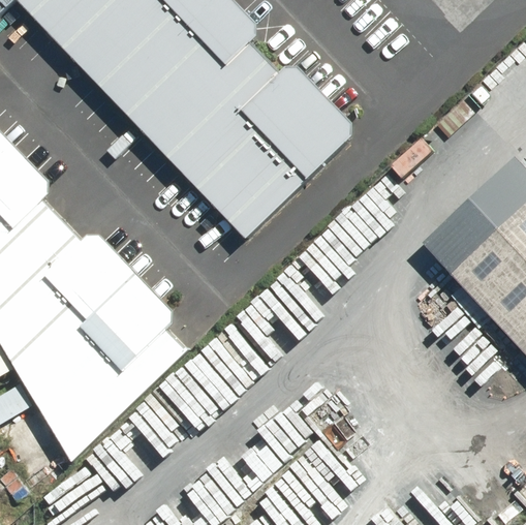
[(0,8),(8,0),(0,0),(0,8)]
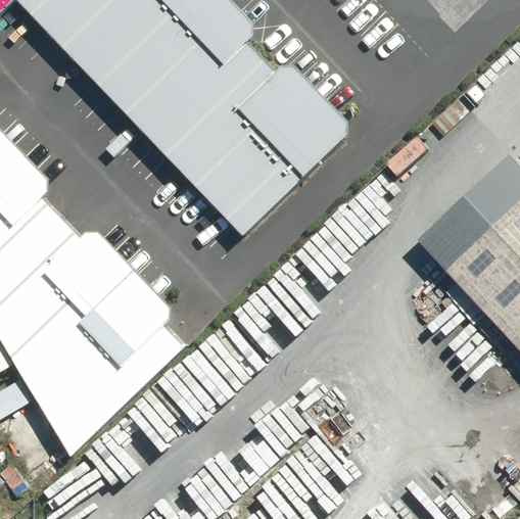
[(15,0),(14,1),(55,42),(96,83),(175,0),(15,0)]
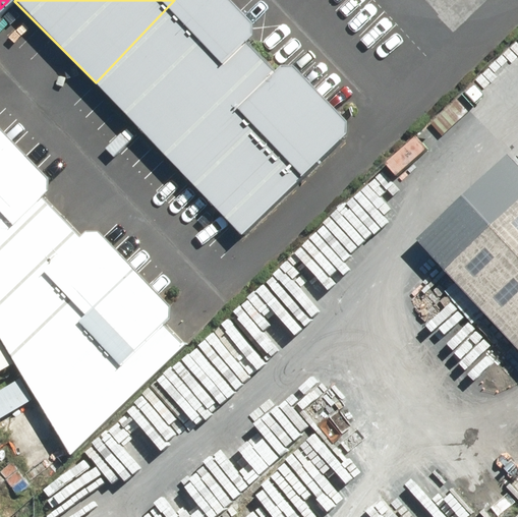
[(174,0),(96,82),(113,100),(178,167),(274,70),(250,44),(250,23),(227,0),(174,0)]
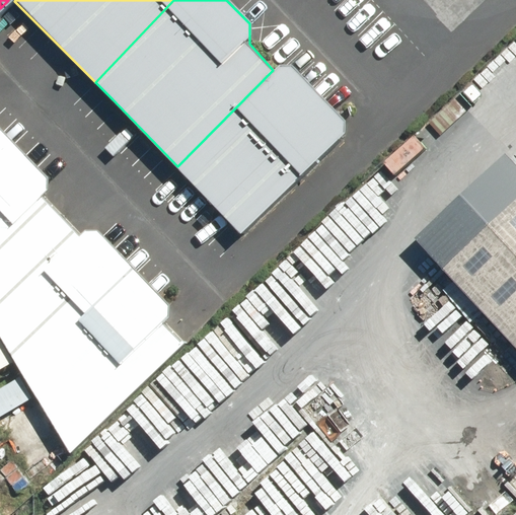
[(293,69),(273,70),(177,166),(196,187),(239,233),(347,137),(346,122),(293,69)]
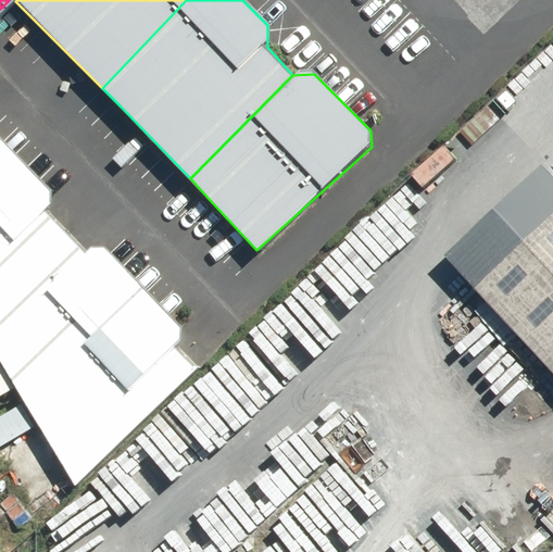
[(0,167),(16,154),(0,138),(0,167)]
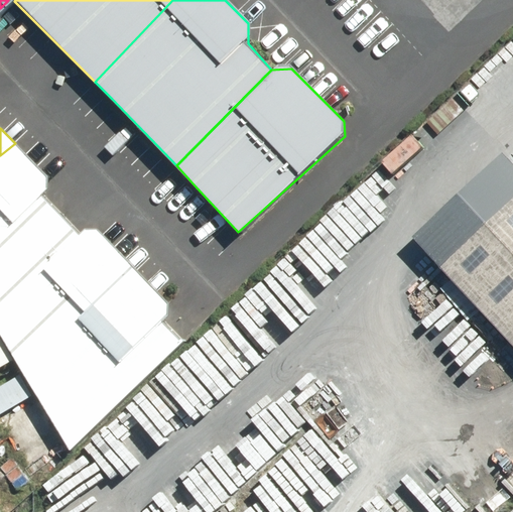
[(15,143),(0,155),(0,297),(75,228),(60,212),(45,195),(47,175),(15,143)]
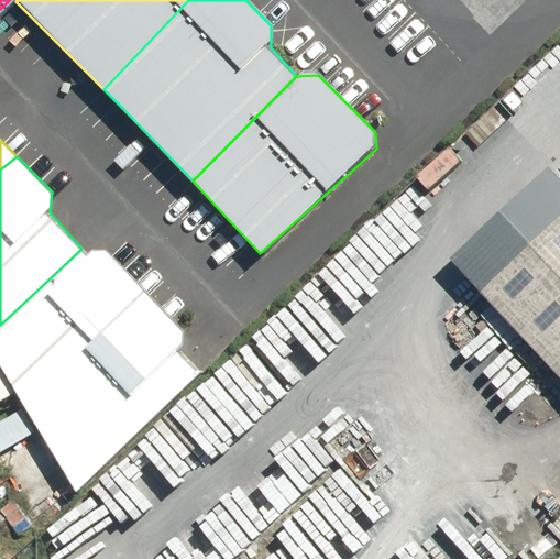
[(559,185),(452,283),(559,402),(559,185)]
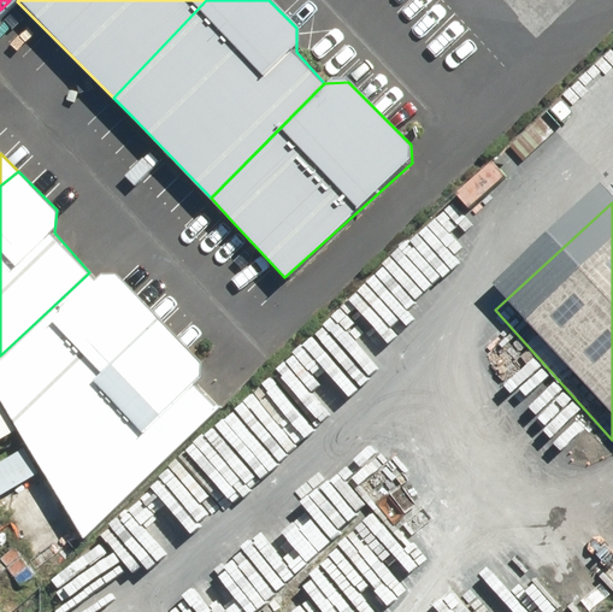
[(115,275),(89,272),(0,355),(0,401),(27,447),(157,316),(115,275)]
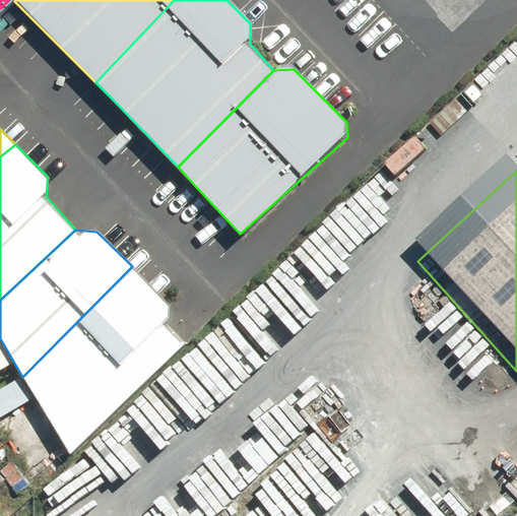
[(168,304),(132,266),(22,377),(69,454),(181,341),(173,332),(167,324),(168,304)]
